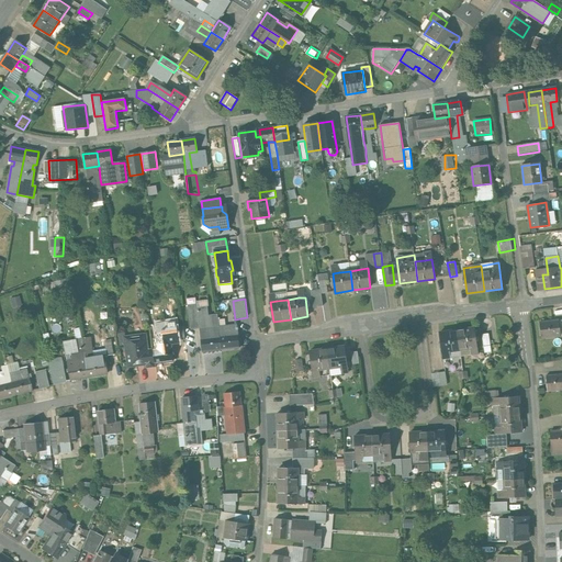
[(176,322),(156,325),(159,344),(156,345),(157,350),(153,350),(155,364),(173,362),(171,345),(179,344),(179,341),(177,328),(176,322)]
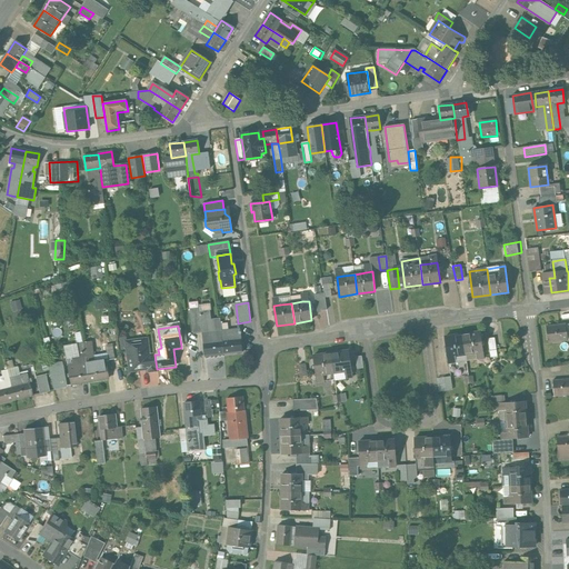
[(566,326),(547,328),(548,342),(567,341),(566,326)]
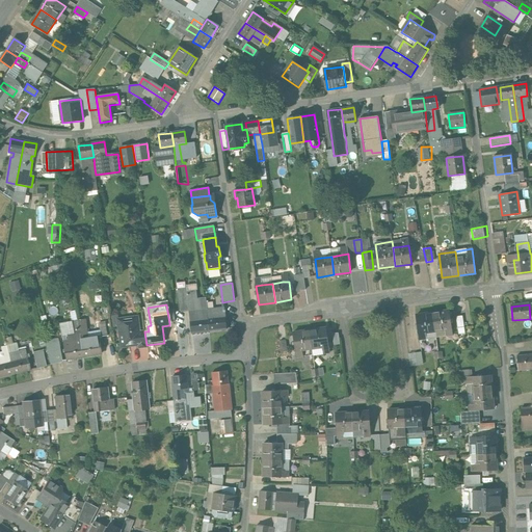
[(223,308),(207,310),(208,318),(209,331),(227,330),(223,308)]
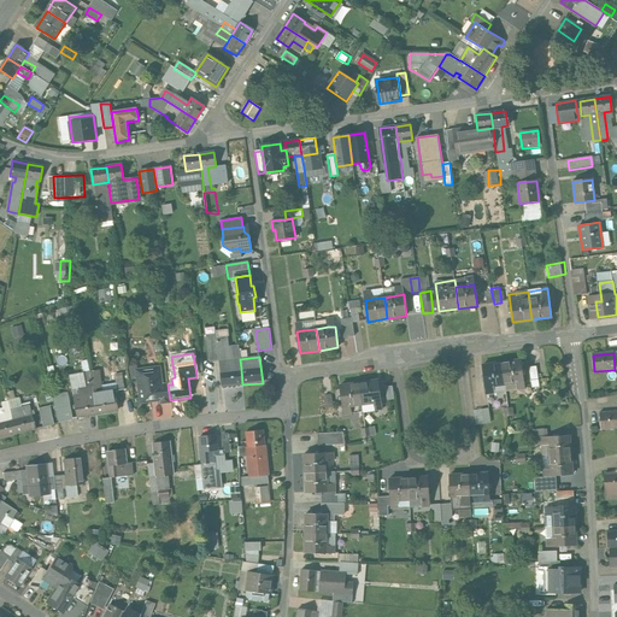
[(521,360),(501,364),(505,385),(517,383),(524,382),(521,360)]
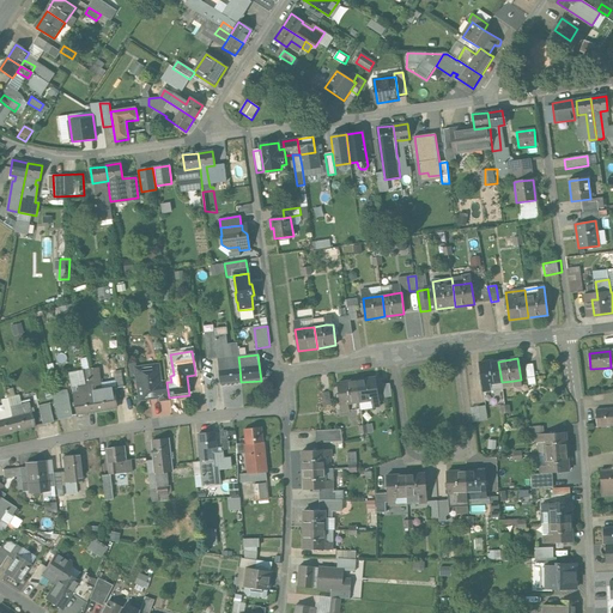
[(498,362),(479,364),(483,384),(490,383),(502,382),(498,362)]
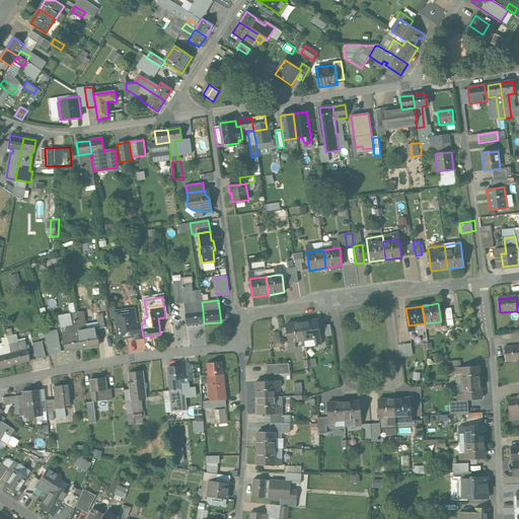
[(194,311),(193,307),(186,308),(187,325),(204,323),(203,310),(194,311)]
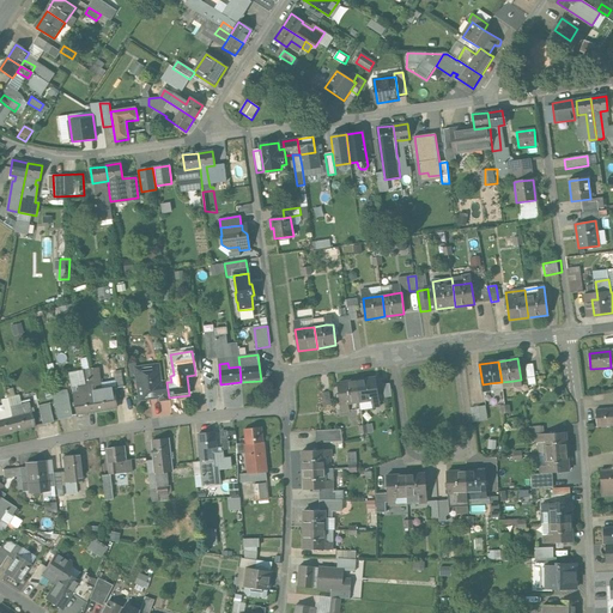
[(533,364),(526,365),(528,386),(535,384),(533,364)]
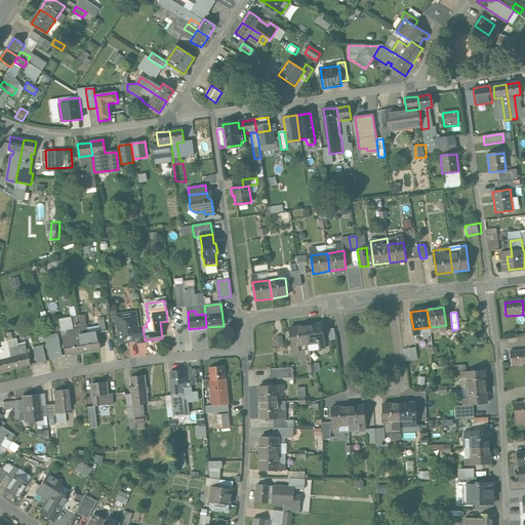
[(134,314),(123,315),(124,318),(118,319),(121,342),(136,340),(135,328),(136,328),(134,314)]
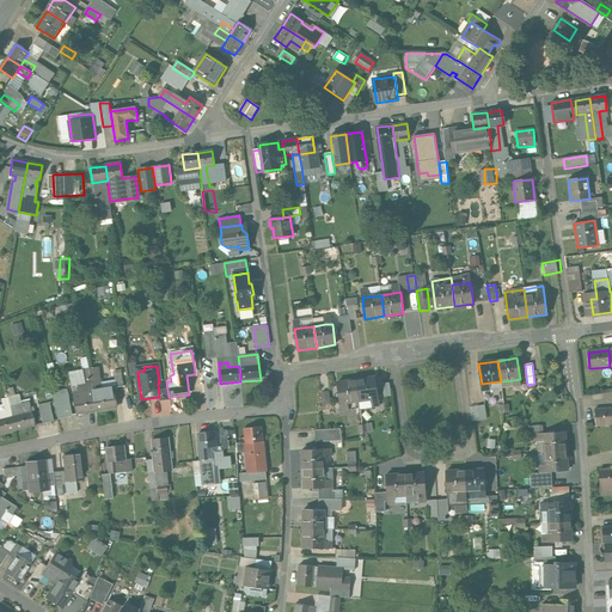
[(375,378),(356,380),(360,402),(371,399),(378,399),(375,378)]
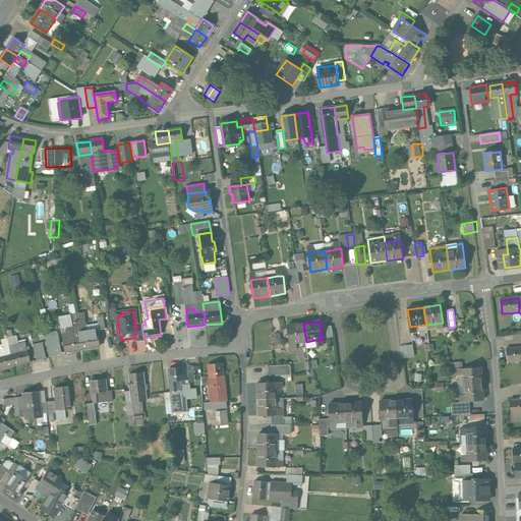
[(303,324),(287,326),(290,344),(296,343),(306,342),(303,324)]
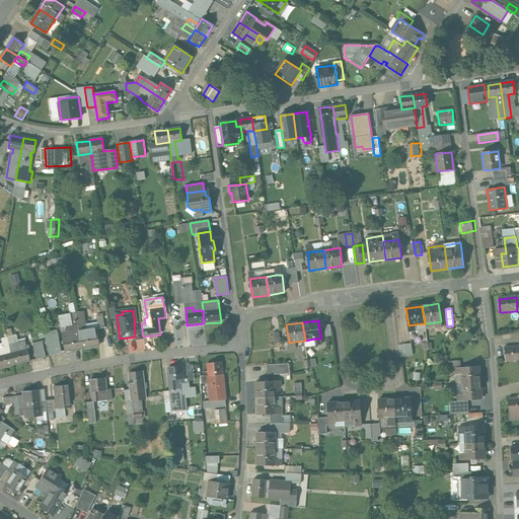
[(135,324),(134,324),(135,337),(135,341),(144,340),(143,337),(141,323),(135,324)]
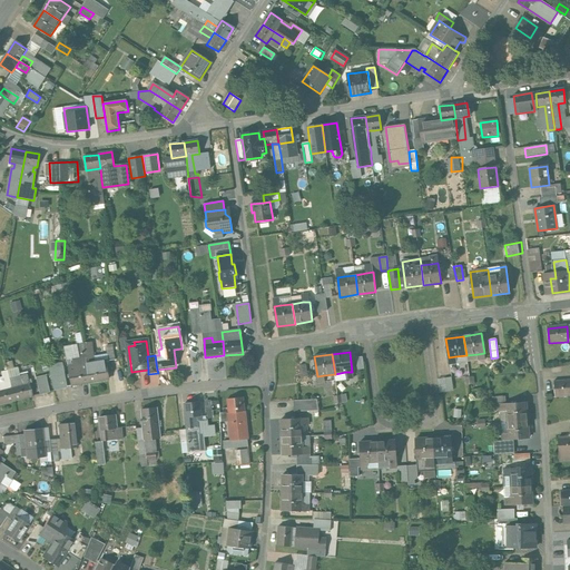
[(105,361),(92,363),(92,369),(87,370),(90,383),(108,380),(105,361)]
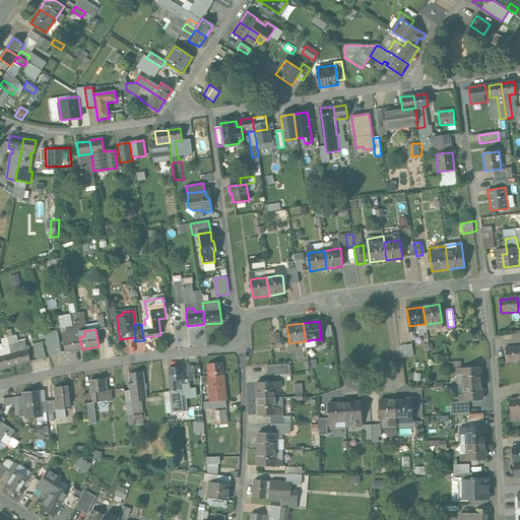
[(70,334),(62,335),(65,352),(82,349),(79,337),(70,338),(70,334)]
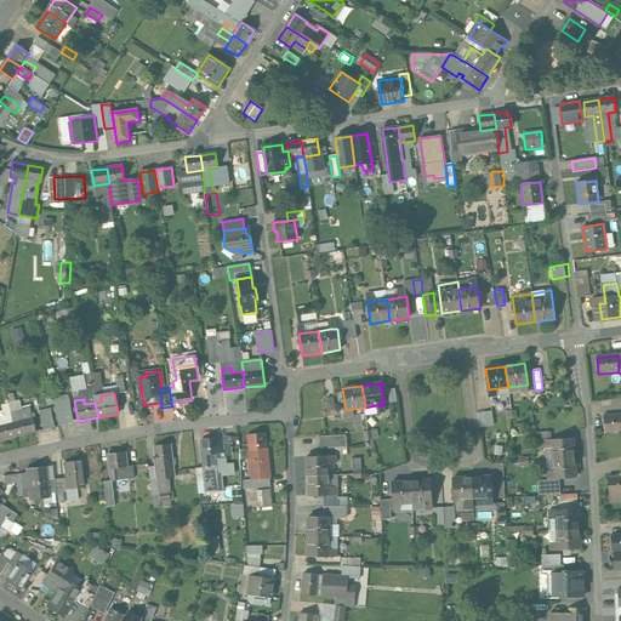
[(53,408),(41,410),(45,429),(58,427),(53,408)]
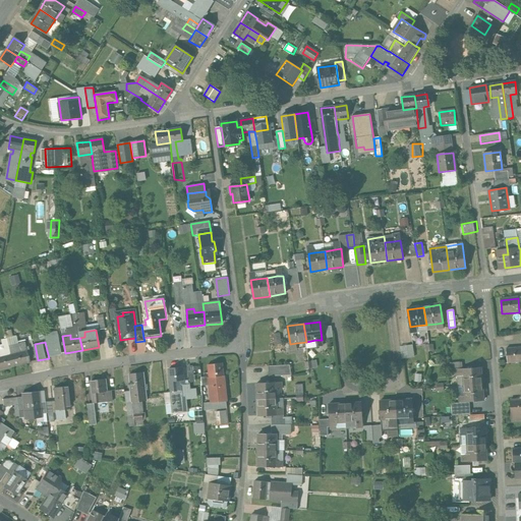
[(59,343),(47,345),(50,357),(62,354),(59,343)]
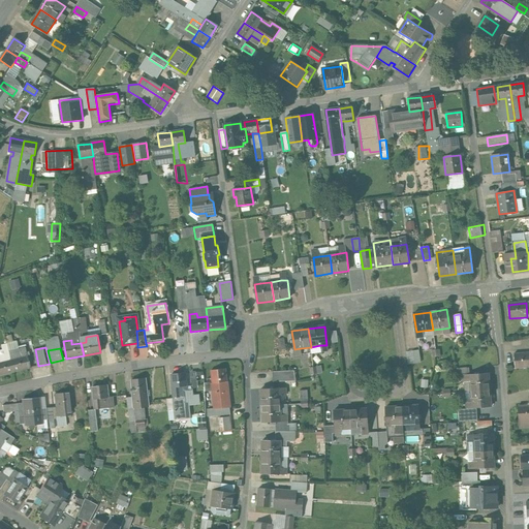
[(422,349),(409,350),(410,364),(424,362),(422,349)]
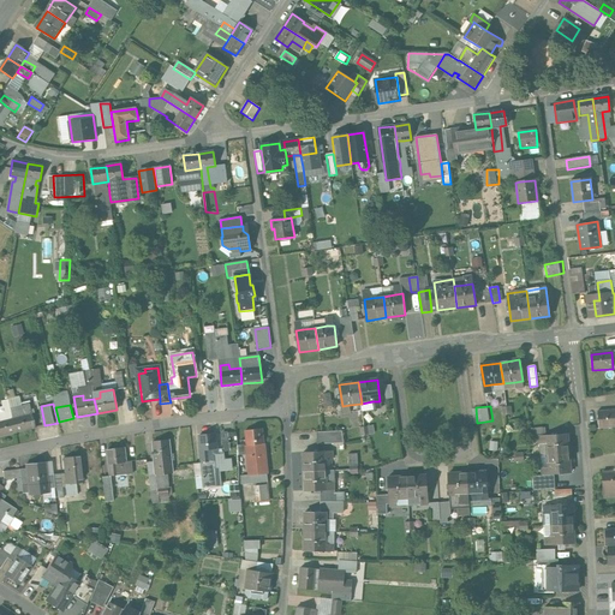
[(22,416),(11,418),(15,433),(34,429),(29,408),(21,411),(22,416)]
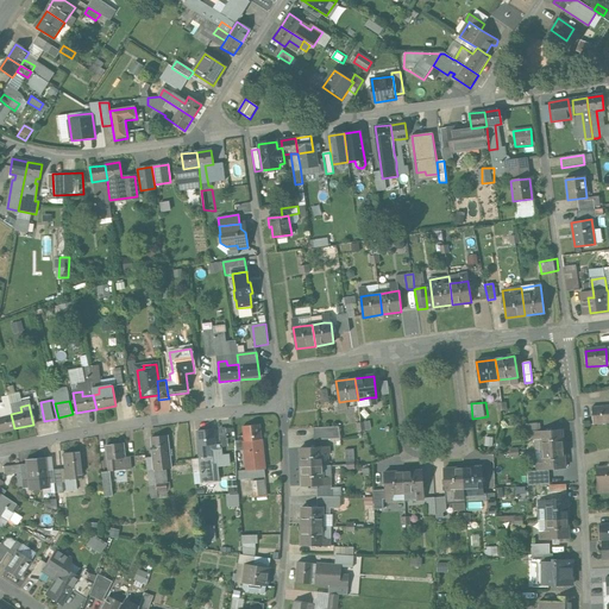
[(608,406),(591,408),(592,425),(608,422),(608,406)]
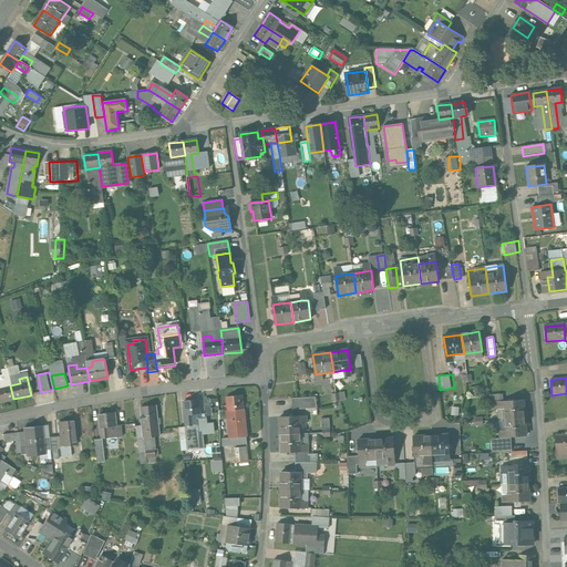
[(0,388),(0,387),(0,402),(13,399),(10,385),(0,388)]
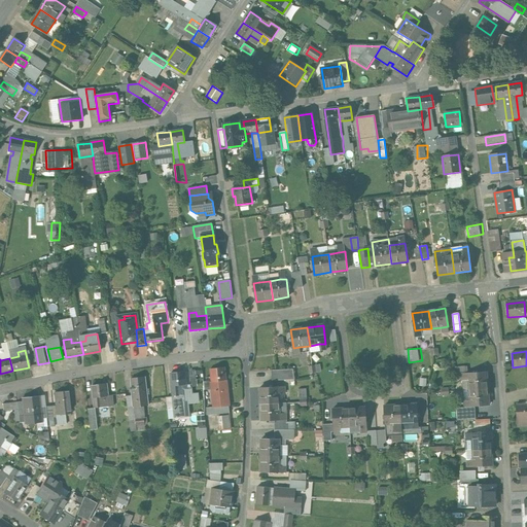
[(224,369),(210,370),(212,382),(211,382),(213,407),(206,408),(207,415),(230,413),(224,369)]
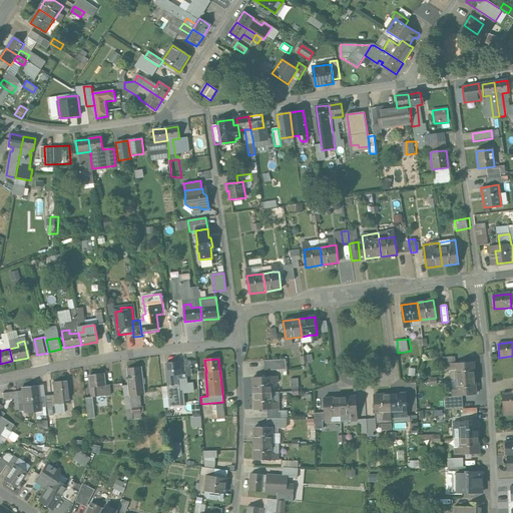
[(286,360),(265,361),(265,369),(287,368),(286,360)]
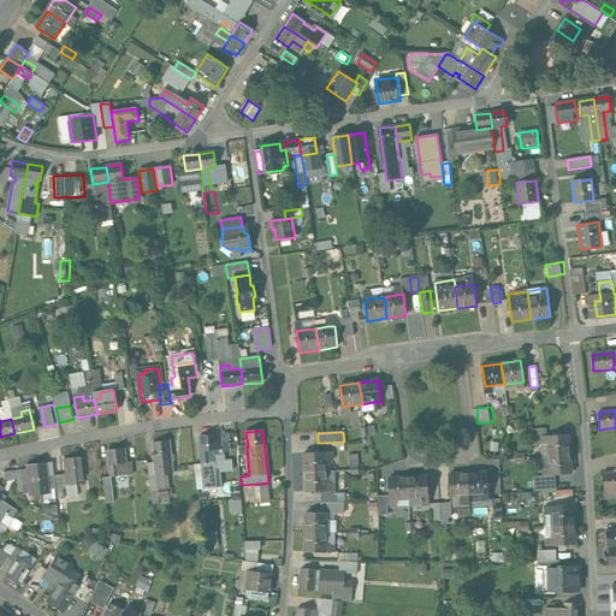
[(217,436),(200,437),(201,451),(200,451),(202,463),(203,478),(205,489),(217,487),(221,487),(219,472),(232,471),(231,461),(224,461),(224,455),(218,455),(217,436)]
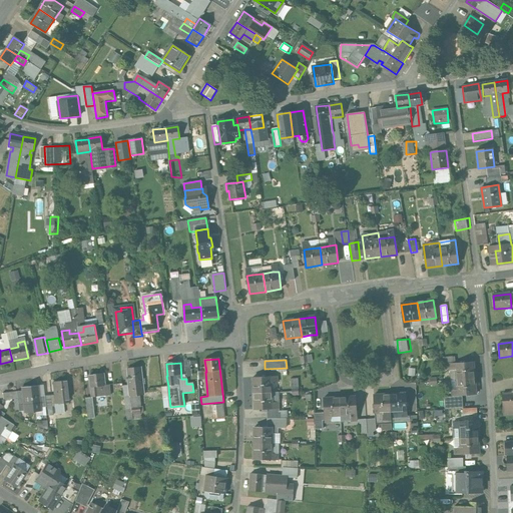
[(474,363),(456,364),(456,370),(457,380),(475,379),(474,363)]
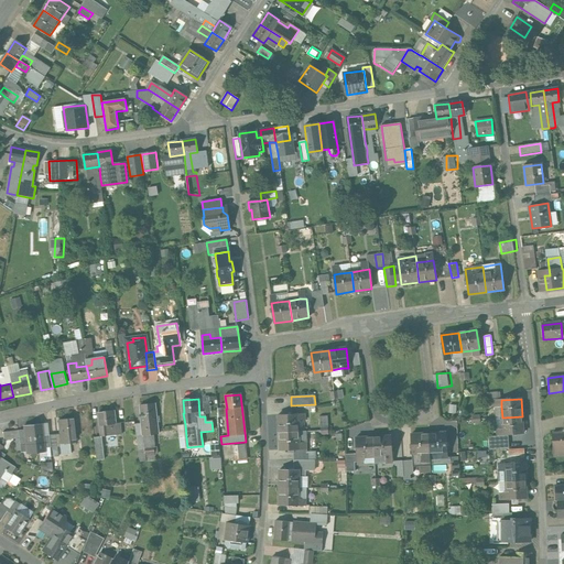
[(155,404),(140,407),(142,420),(141,420),(141,424),(143,436),(160,434),(155,404)]
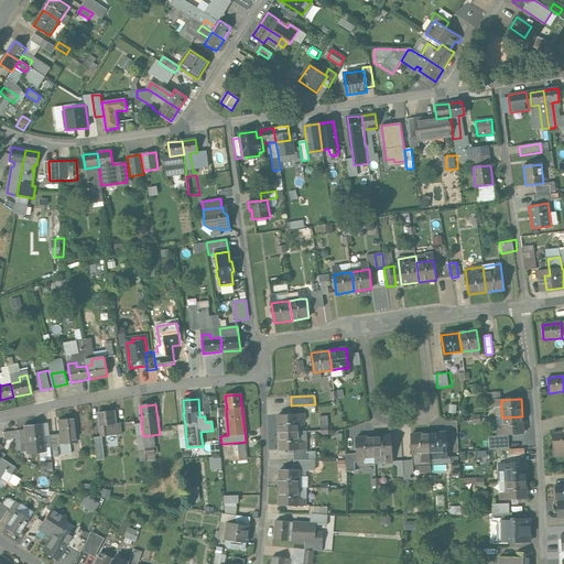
[(115,411),(100,413),(101,426),(102,437),(111,436),(109,425),(117,424),(115,411)]
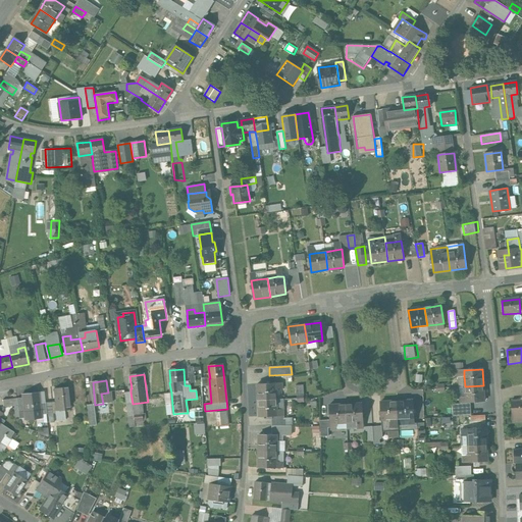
[(275,383),(257,384),(258,401),(276,400),(275,389),(275,383)]
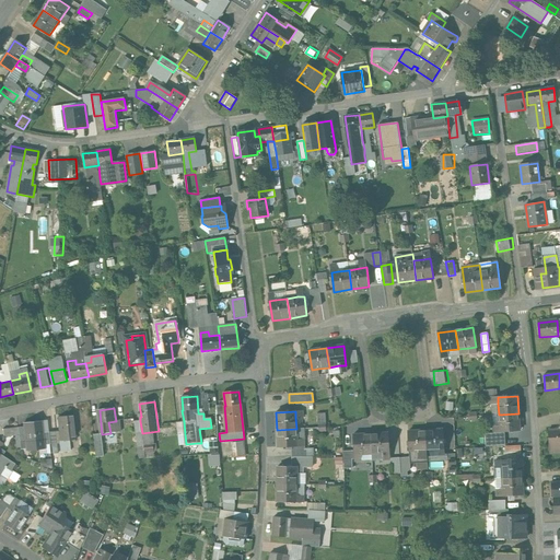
[(518,413),(499,415),(500,426),(500,432),(520,431),(518,413)]
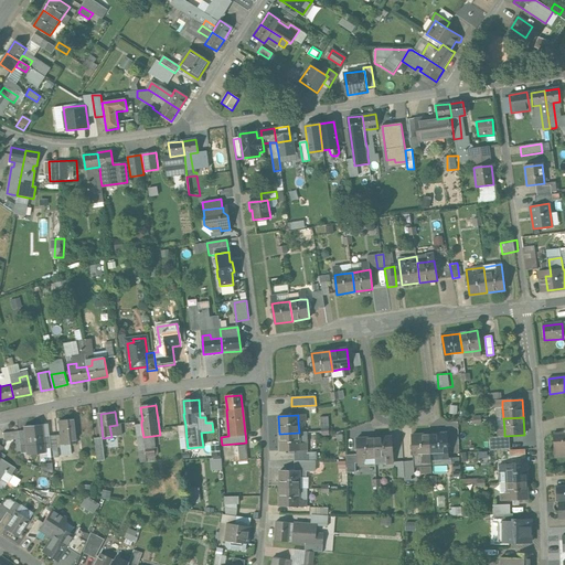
[(74,419),(59,422),(60,434),(60,435),(61,446),(70,445),(68,434),(76,433),(74,419)]
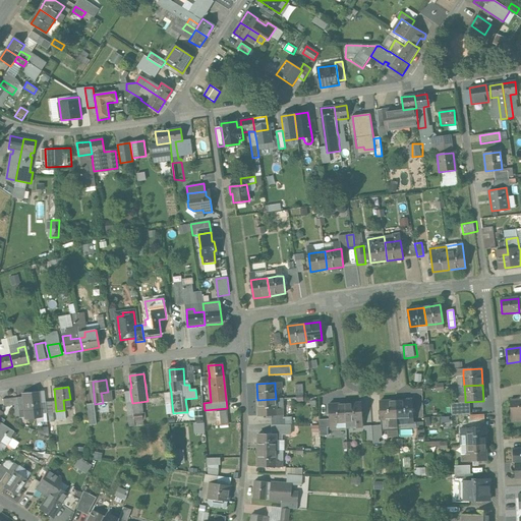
[(38,393),(22,394),(24,411),(35,410),(36,414),(40,413),(39,410),(40,409),(39,403),(38,393)]
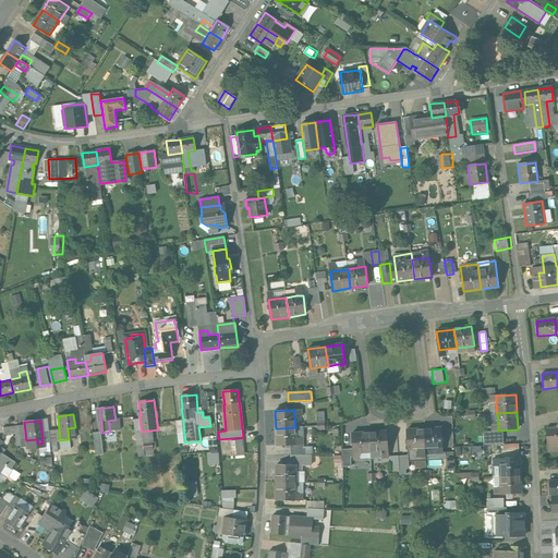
[(17,426),(2,427),(3,435),(19,434),(17,426)]
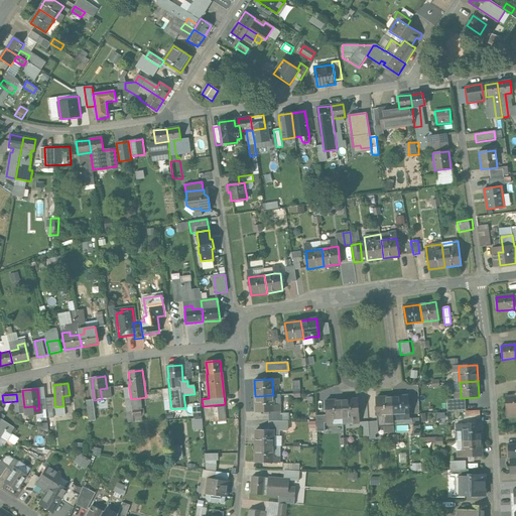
[(273,395),(255,396),(256,412),(274,411),(273,405),(273,395)]
